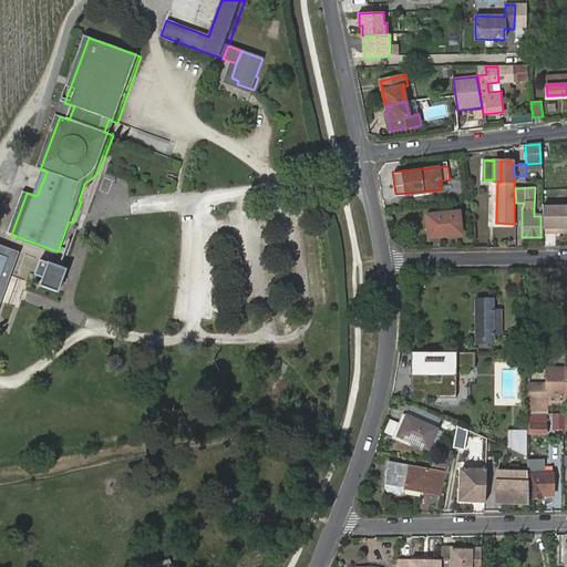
[(566,204),(544,205),(544,235),(566,234),(566,204)]
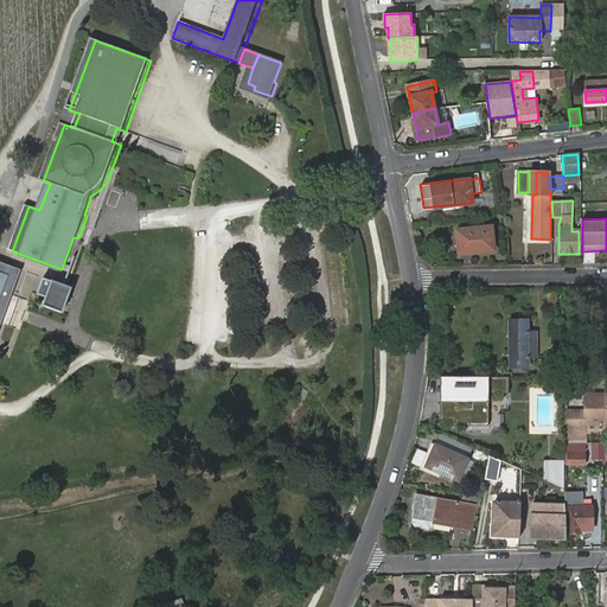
[(459,229),(460,253),(496,249),(494,227),(459,229)]
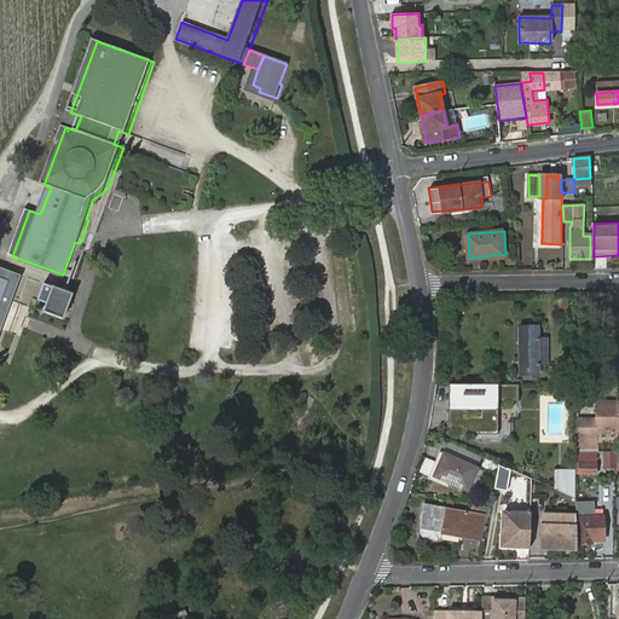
[(24,276),(0,266),(0,336),(5,325),(0,323),(7,304),(12,306),(24,276)]
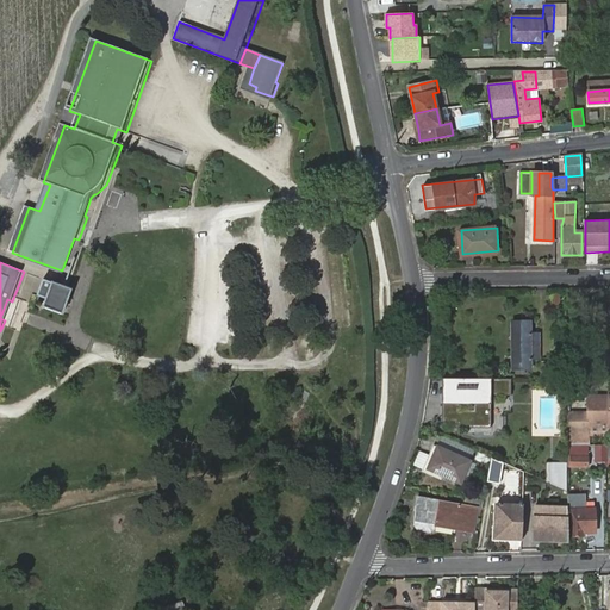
[(76,288),(47,278),(41,294),(50,298),(47,305),(67,313),(76,288)]
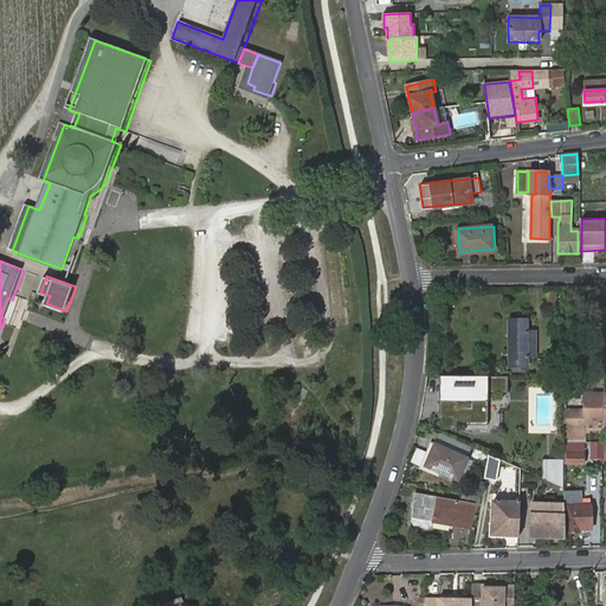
[(548,290),(549,305),(558,305),(556,290),(548,290)]
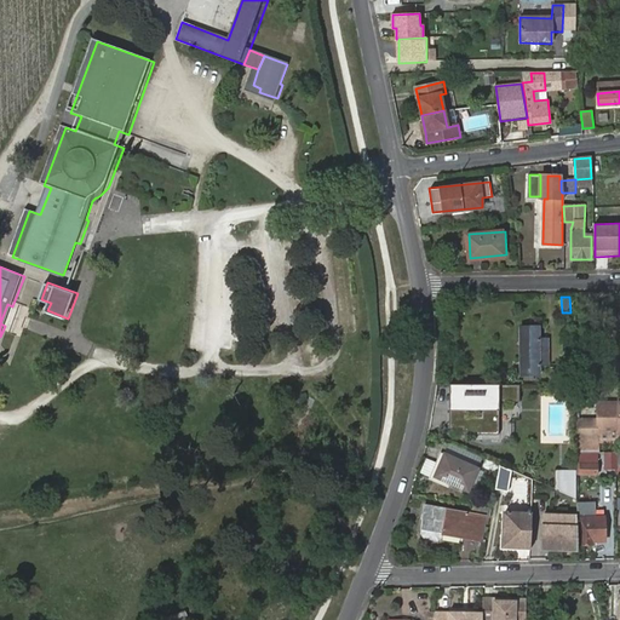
[(539,323),(520,323),(520,360),(520,378),(539,377),(539,366),(539,338),(539,323)]
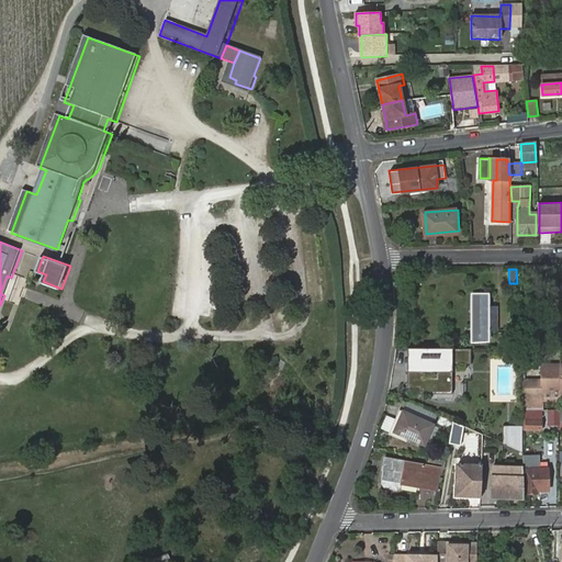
[(489,306),(489,332),(497,332),(497,306),(489,306)]
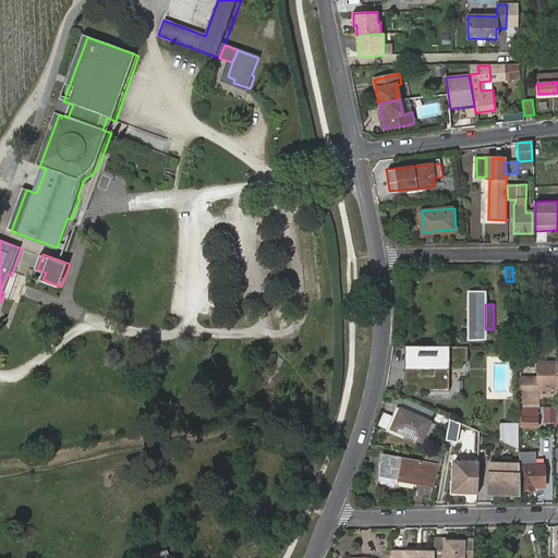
[(449,346),(405,346),(404,390),(449,391),(449,346)]
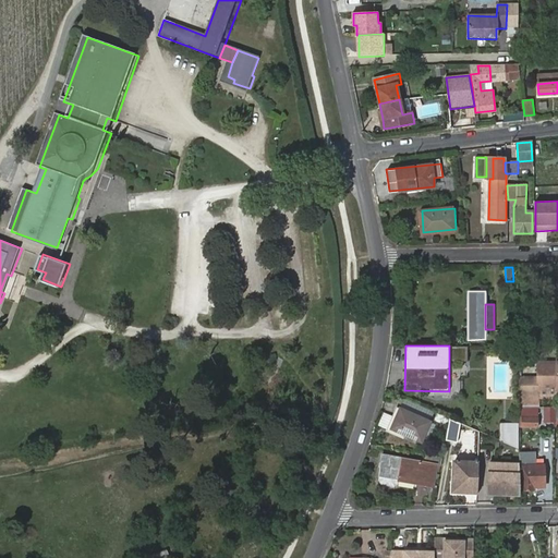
[(538,376),(518,377),(518,384),(518,409),(540,408),(540,390),(557,389),(557,363),(538,364),(538,376)]
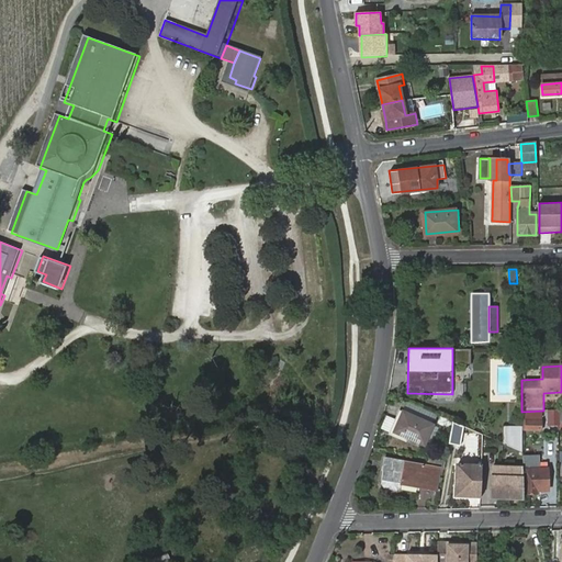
[(403,411),(394,431),(424,445),(433,424),(403,411)]
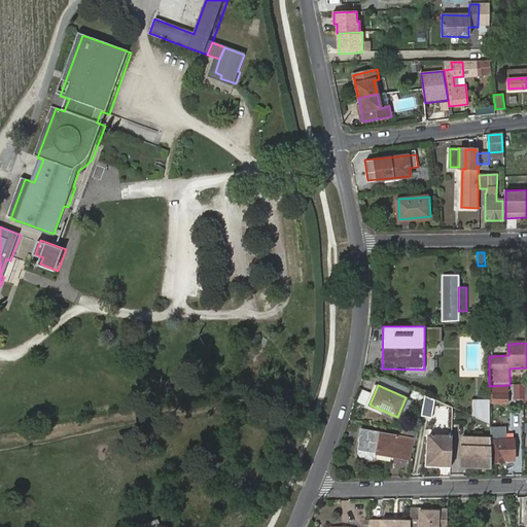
[(524,385),(515,385),(516,398),(524,398),(524,385)]
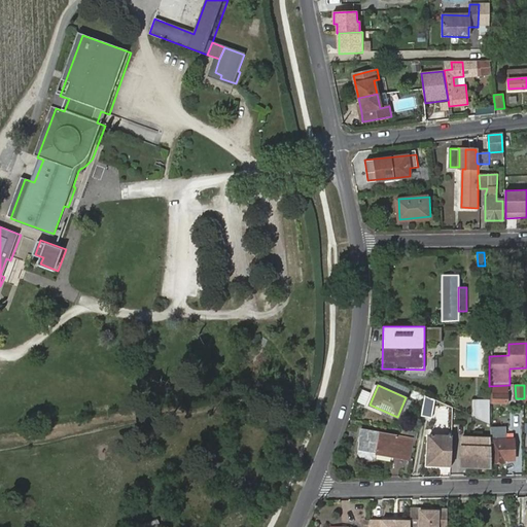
[(431,418),(433,399),(424,395),(420,416),(431,418)]
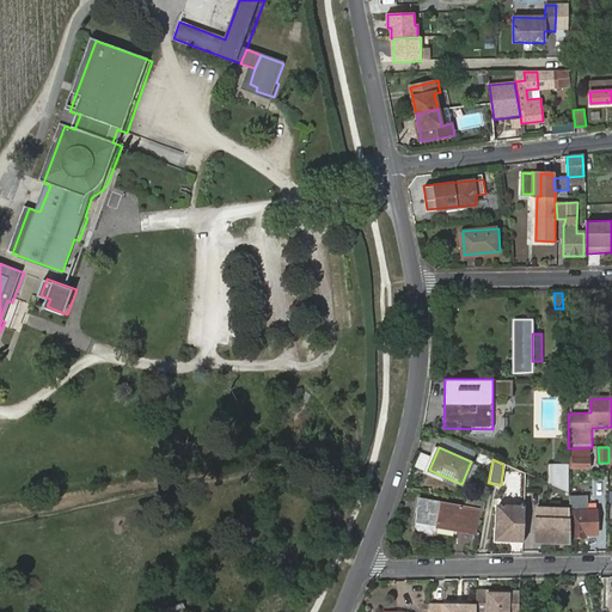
[(588,459),(568,459),(568,470),(588,469),(588,459)]
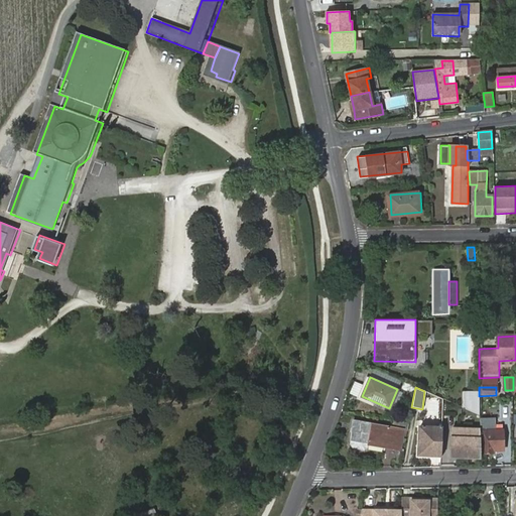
[(354,420),(353,431),(354,431),(352,445),(354,447),(365,449),(367,447),(368,444),(394,449),(396,434),(407,436),(409,422),(393,420),(392,426),(354,420)]
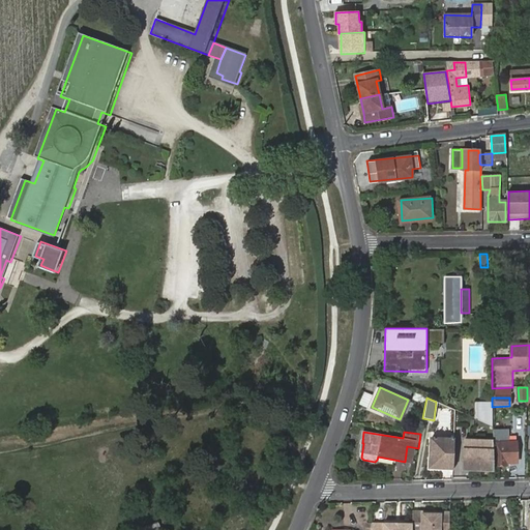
[(495,436),(496,466),(507,465),(506,463),(518,462),(517,442),(500,443),(500,435),(495,436)]
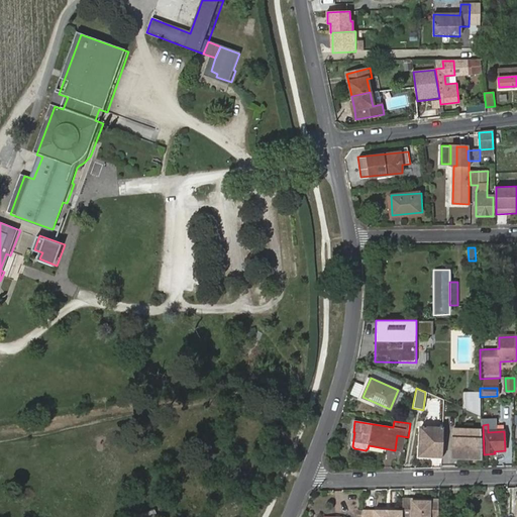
[(419,455),(442,456),(443,428),(421,428),(419,455)]
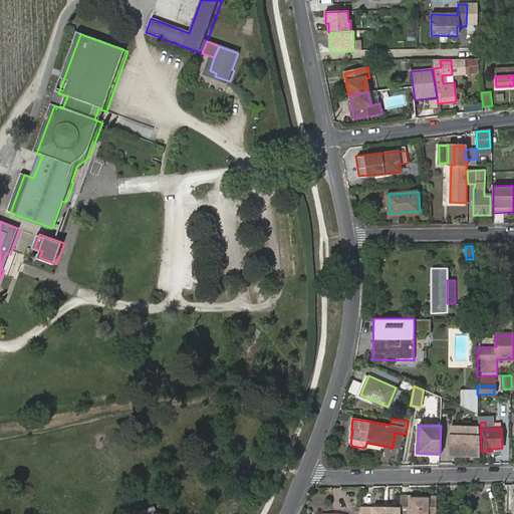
[(479,456),(478,428),(449,427),(448,456),(479,456)]
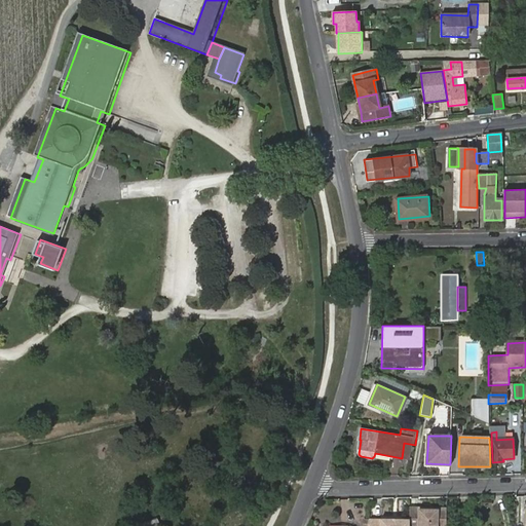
[(445,525),(446,508),(438,508),(438,512),(418,512),(418,508),(410,509),(410,521),(409,525),(418,525),(417,525),(445,525)]
